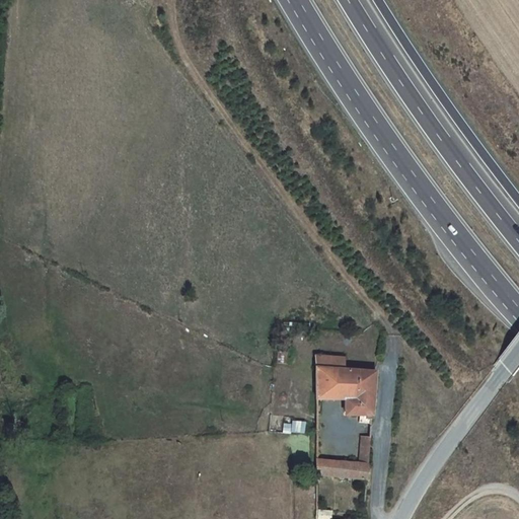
[(288,347),(278,346),(276,364),(286,364),(288,347)]
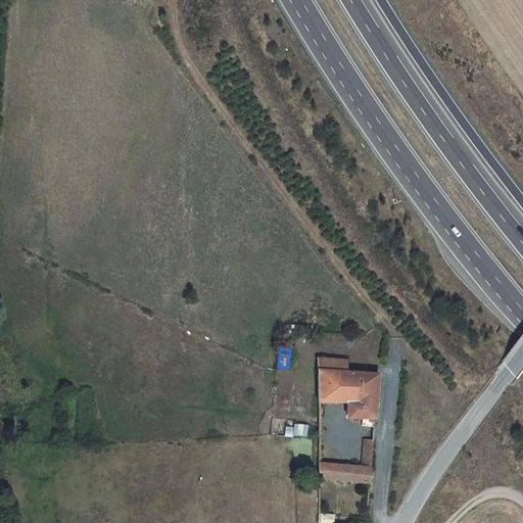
[(318,370),(345,373),(346,362),(317,360),(318,370)]
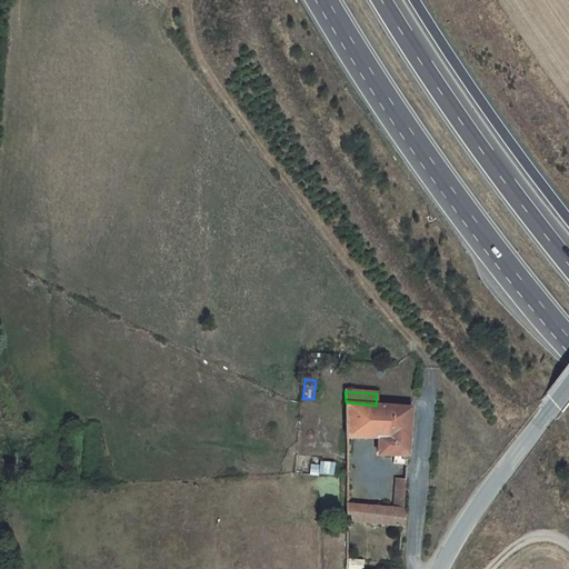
[(407,460),(411,408),(376,406),(346,402),(346,437),(378,438),(378,452),(400,453),(400,460),(407,460)]
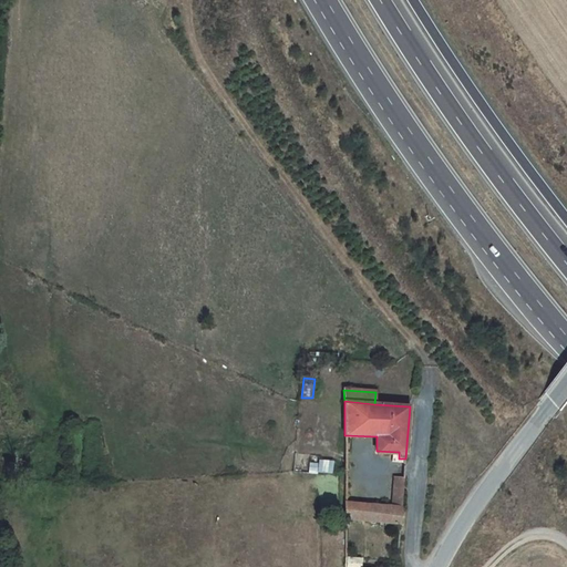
[(309,463),(309,472),(318,473),(319,463),(309,463)]
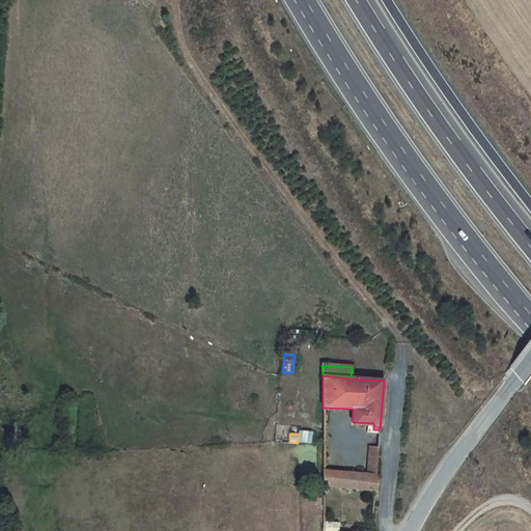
[(374,492),(379,447),(369,447),(367,475),(345,473),(344,487),(374,492)]
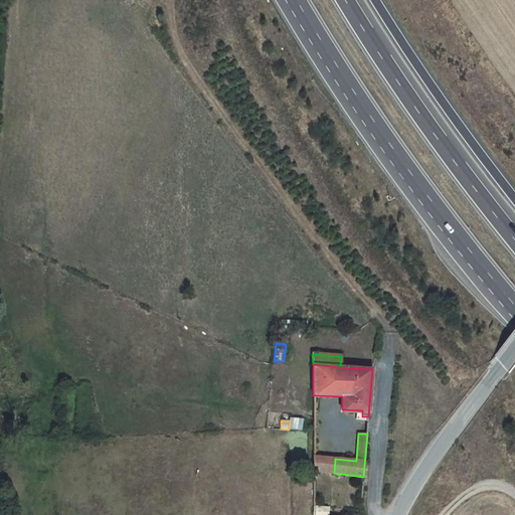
[(335,459),(313,456),(314,471),(334,473),(335,459)]
